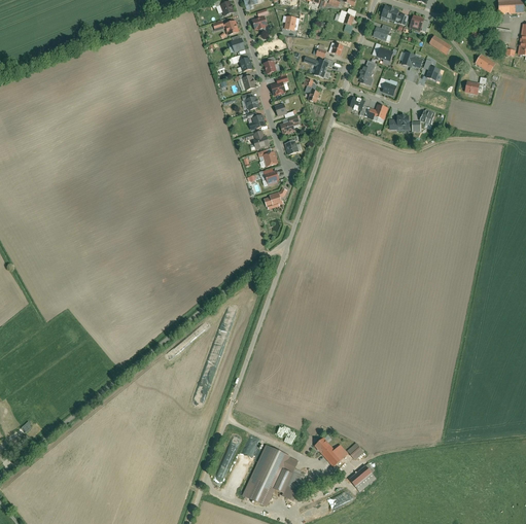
[(219,4),(222,14),(233,11),(230,0),(219,4)]
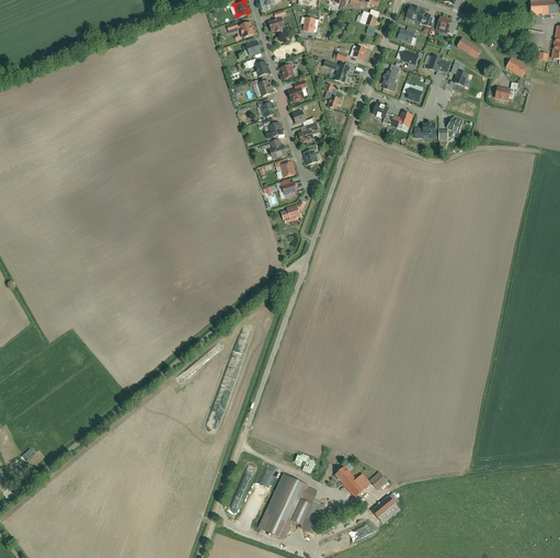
[(528,0),(529,13),(556,12),(555,0),(528,0)]
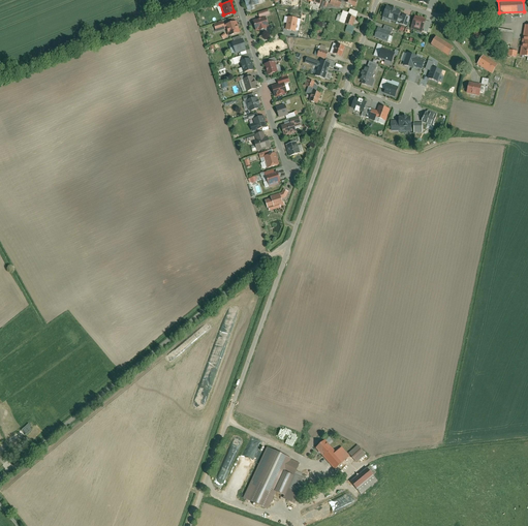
[(385,4),(382,16),(399,21),(398,23),(406,26),(409,14),(401,12),(400,16),(398,14),(400,8),(385,4)]
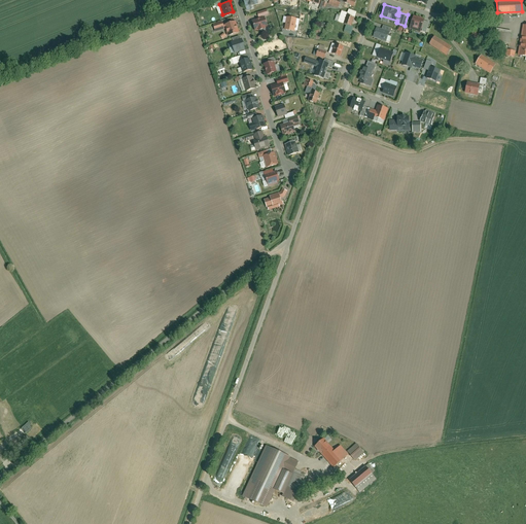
[(338,20),(352,26),(356,10),(342,5),(338,20)]
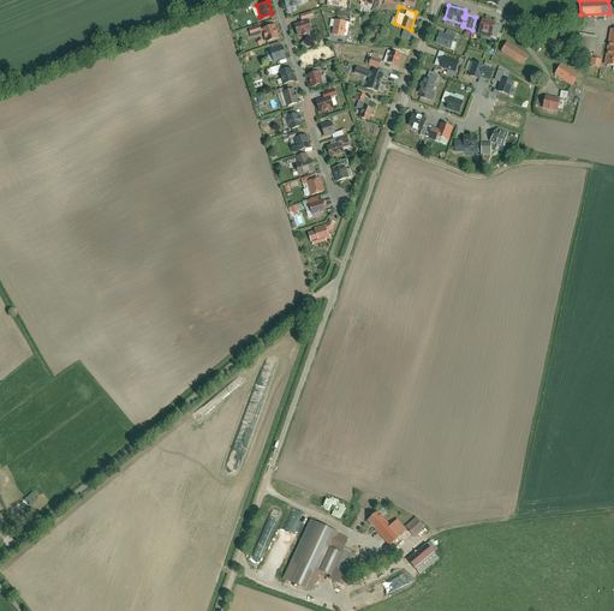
[(293,22),(297,34),(302,33),(302,34),(309,33),(308,29),(313,28),(309,16),(314,15),(311,9),(299,12),(302,18),(293,22)]
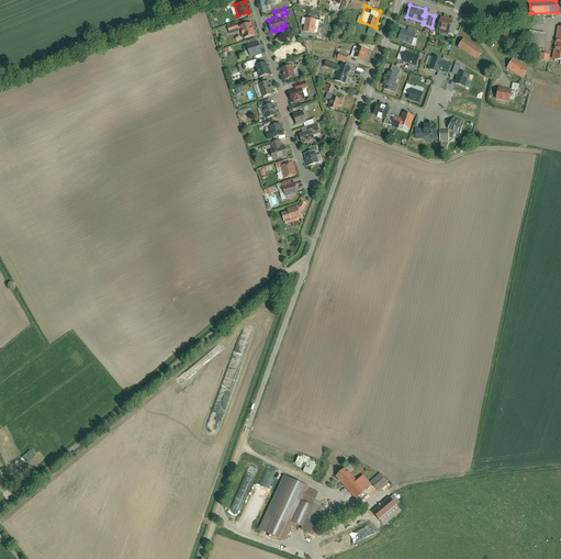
[(439,13),(435,29),(447,33),(447,31),(451,32),(455,21),(451,20),(452,18),(439,13)]
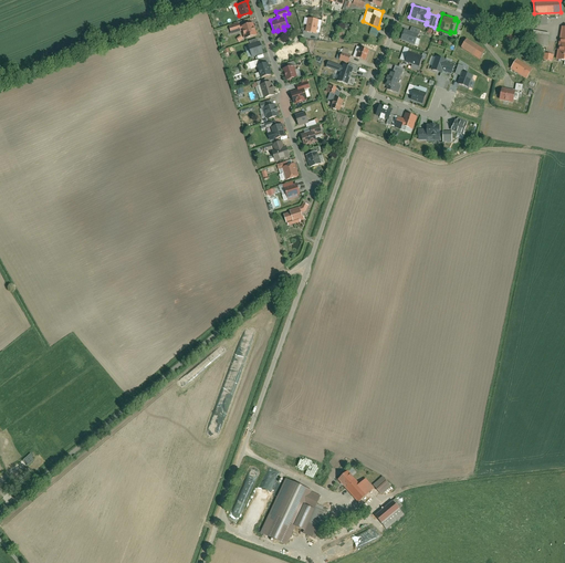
[(307,16),(304,30),(315,31),(317,18),(307,16)]
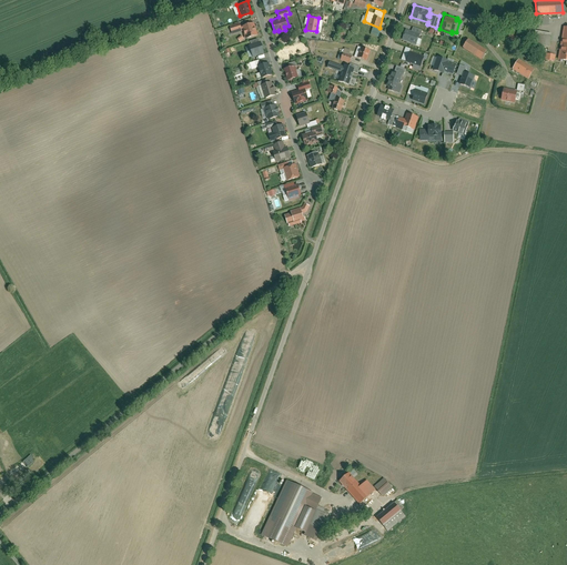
[(241,29),(243,37),(255,33),(252,20),(239,24),(238,21),(226,24),(229,33),(241,29)]
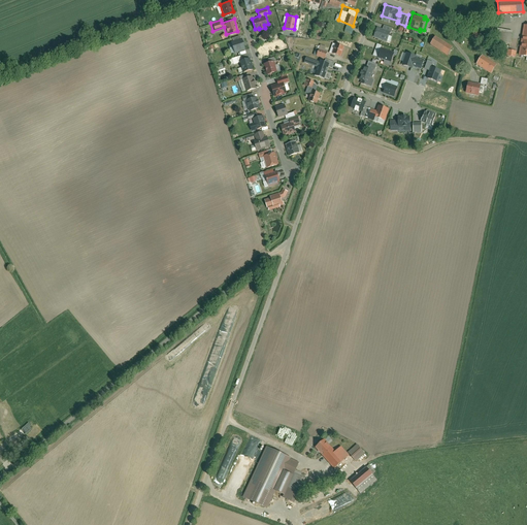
[(526,23),(523,23),(518,54),(526,55),(526,23)]
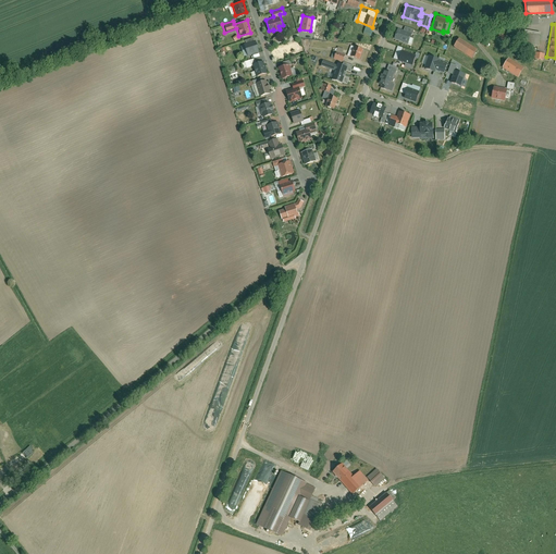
[(397,26),(393,37),(408,42),(414,28),(404,25),(403,28),(397,26)]
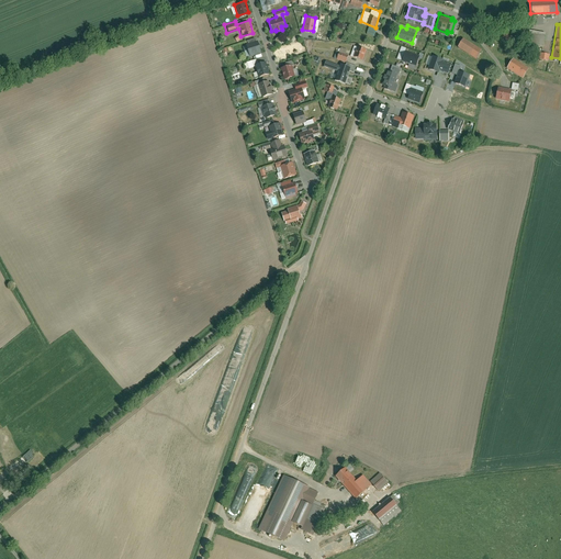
[(528,29),(525,43),(541,46),(545,32),(528,29)]
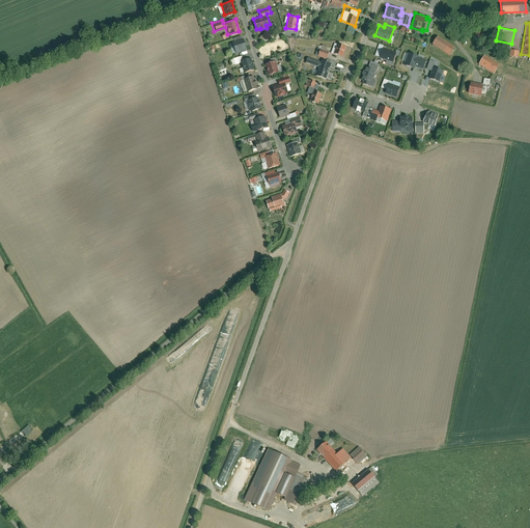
[(437,35),(430,44),(448,55),(453,47),(437,35)]
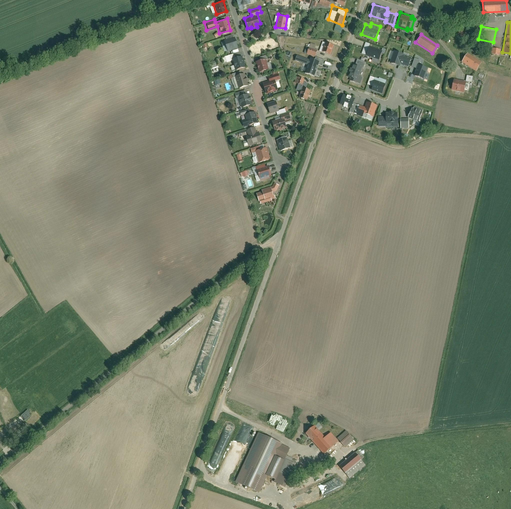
[(223,39),(226,49),(236,46),(233,36),(223,39)]
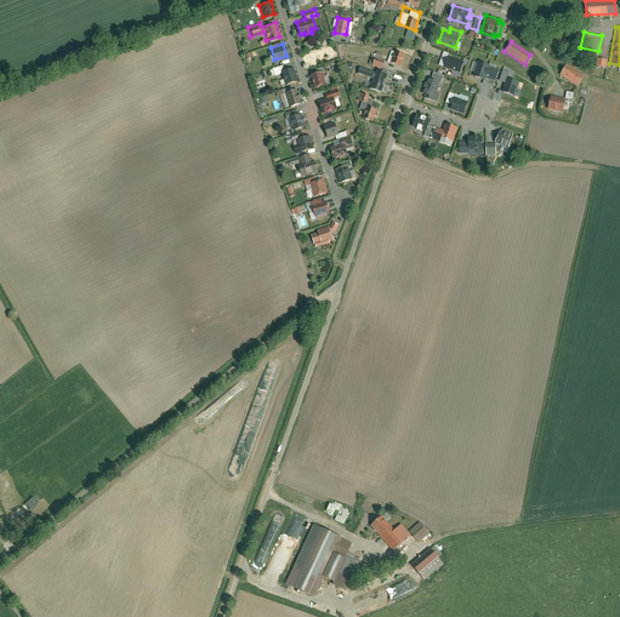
[(398,64),(402,52),(391,49),(386,60),(398,64)]
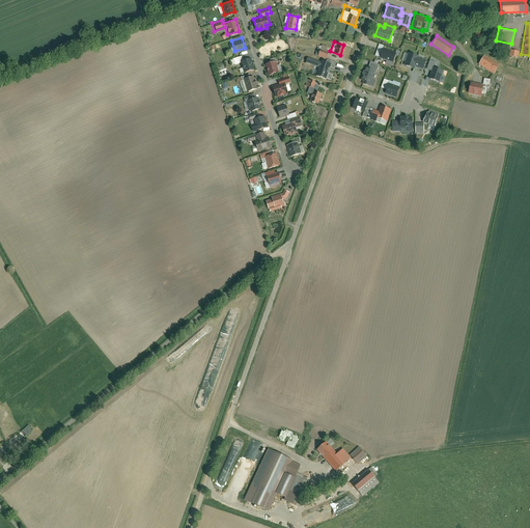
[(327,50),(316,46),(313,54),(324,57),(327,50)]
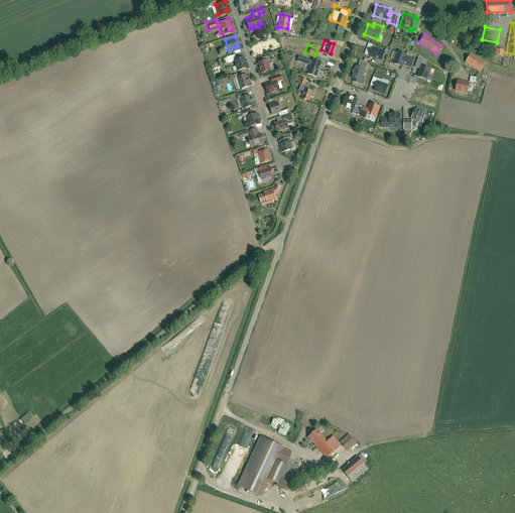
[(385,58),(389,46),(385,46),(385,47),(372,44),(370,53),(377,55),(375,59),(381,60),(382,57),(385,58)]
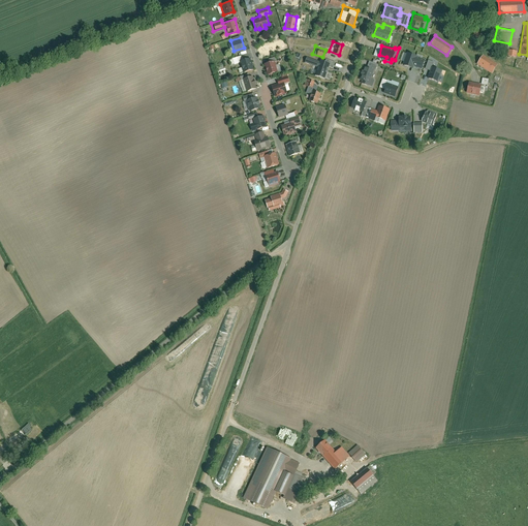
[(507,48),(505,55),(515,57),(517,50),(507,48)]
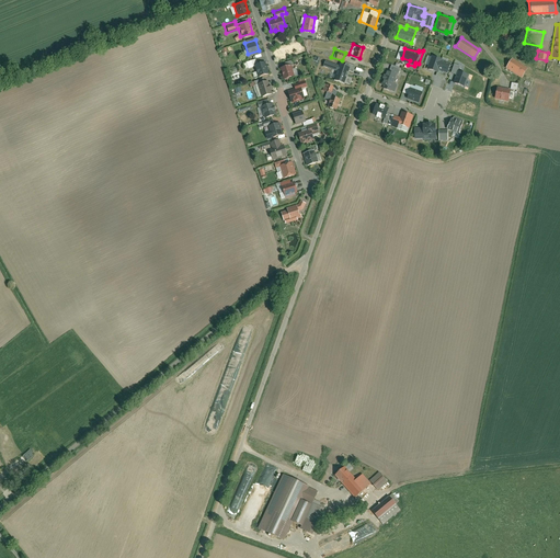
[(431,55),(426,68),(436,71),(435,75),(444,77),(449,60),(431,55)]
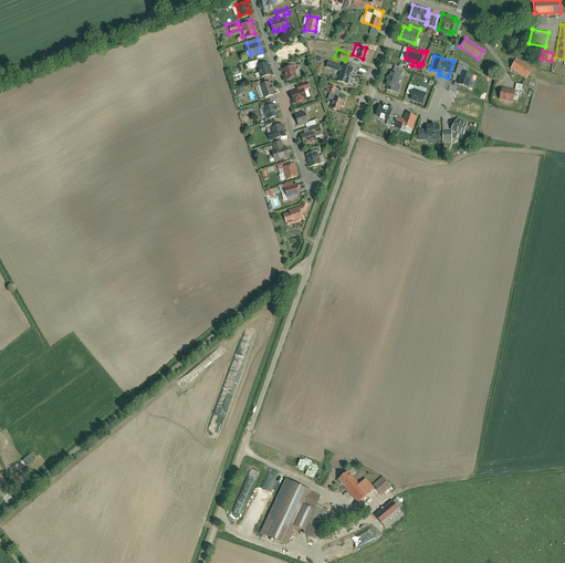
[(515,56),(509,68),(525,77),(532,68),(515,56)]
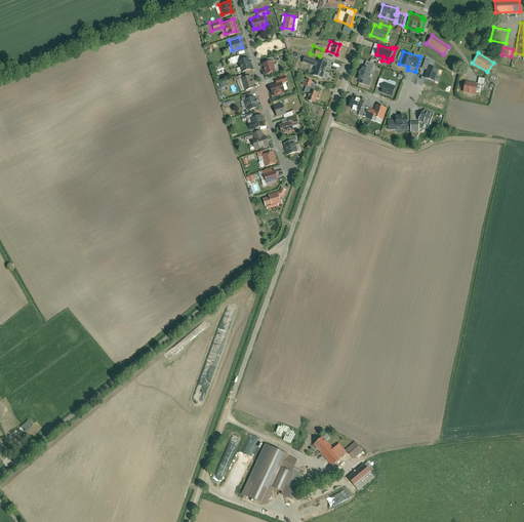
[(321,77),(326,62),(317,57),(317,59),(301,54),(299,61),(315,66),(312,74),(321,77)]
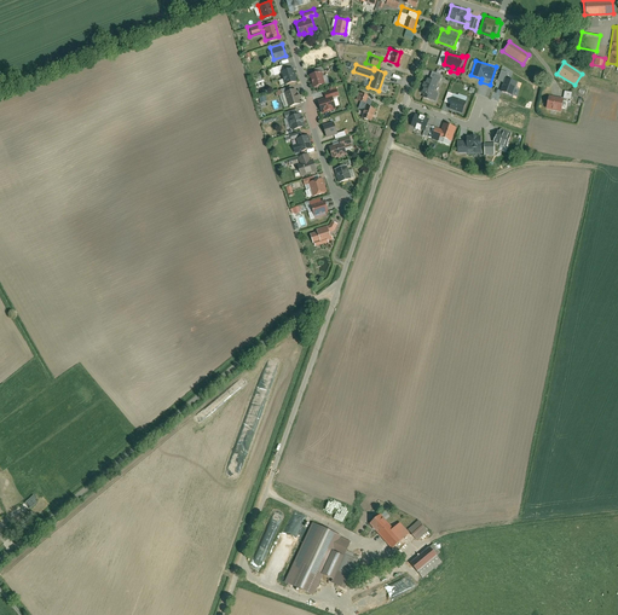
[(278,70),(283,85),(296,81),(292,67),(278,70)]
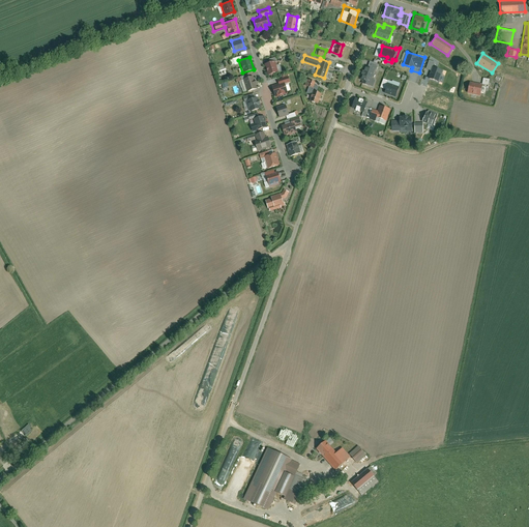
[(276,58),(265,61),(269,72),(280,69),(276,58)]
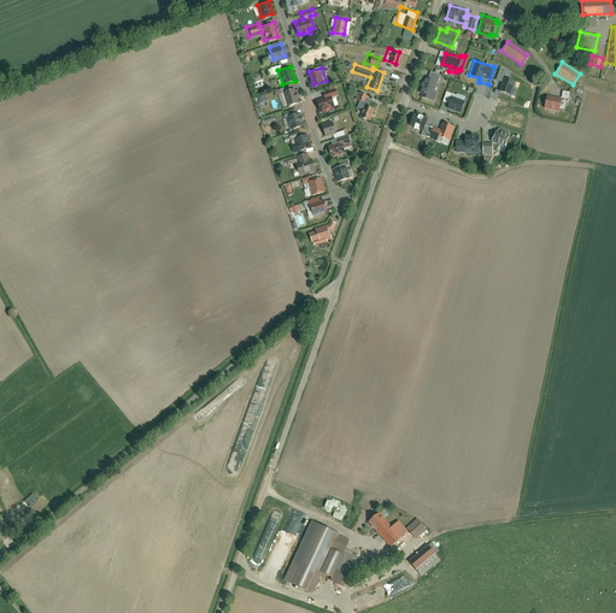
[(251,72),(254,84),(264,82),(260,70),(251,72)]
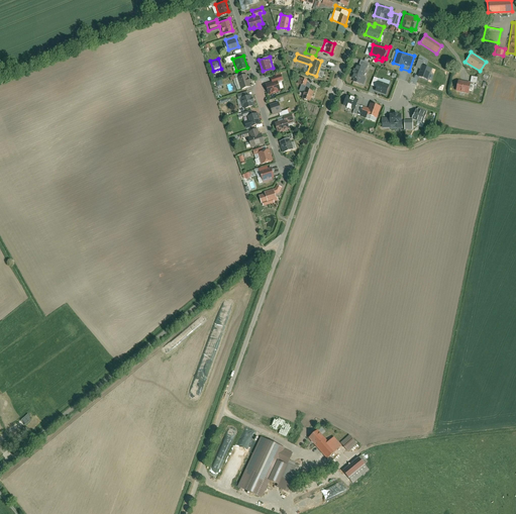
[(354,63),(350,76),(353,78),(352,80),(362,83),(364,77),(360,76),(365,67),(366,67),(368,62),(359,59),(357,64),(354,63)]
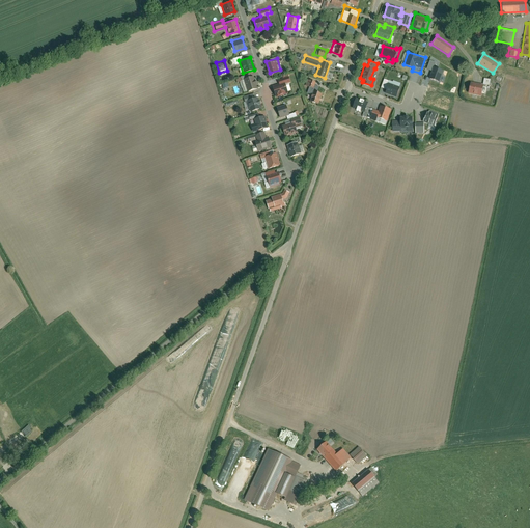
[(242,79),(245,91),(256,88),(253,75),(242,79)]
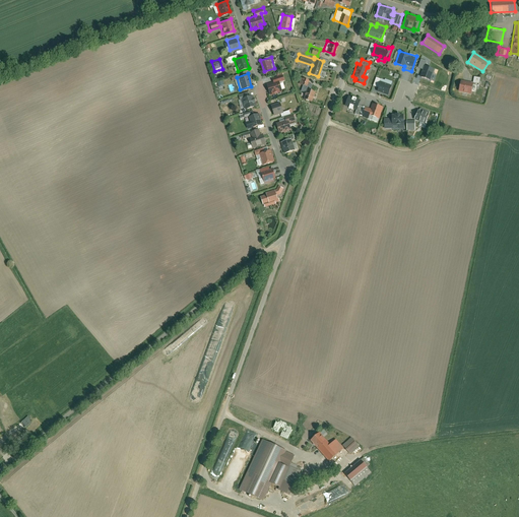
[(284,78),(283,73),(271,76),(273,80),(266,82),(270,94),(282,90),(279,79),(284,78)]
